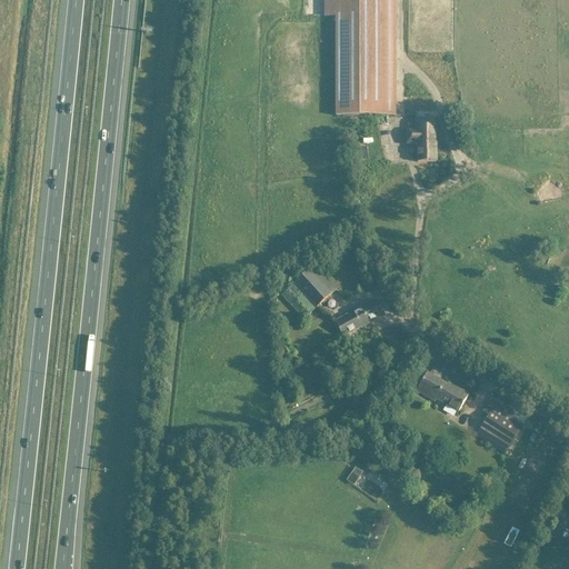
[(396,116),(395,0),(323,0),(325,15),(336,15),(337,117),(396,116)]
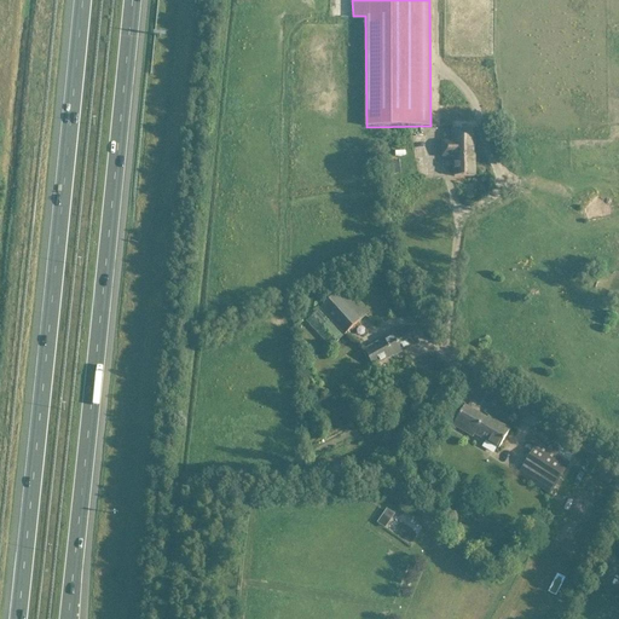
[(474,177),(474,129),(452,131),(452,143),(441,143),(441,157),(453,157),(455,177),(474,177)]
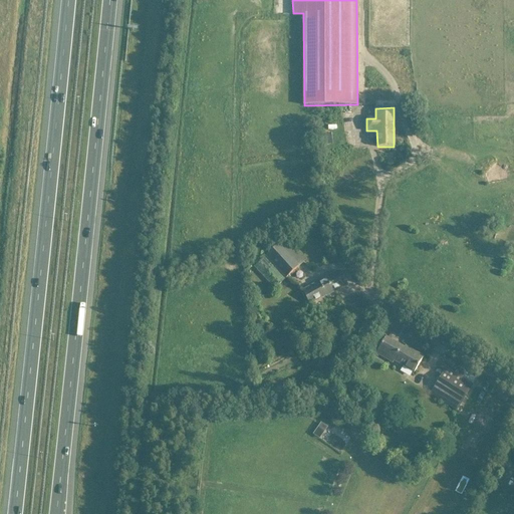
[(290,279),(307,263),(286,241),(270,256),(290,279)]
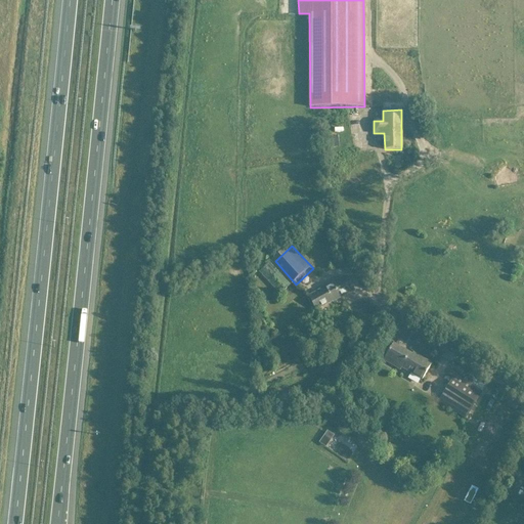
[(354,291),(346,276),(325,288),(326,289),(309,298),(316,310),(333,301),(334,302),(354,291)]
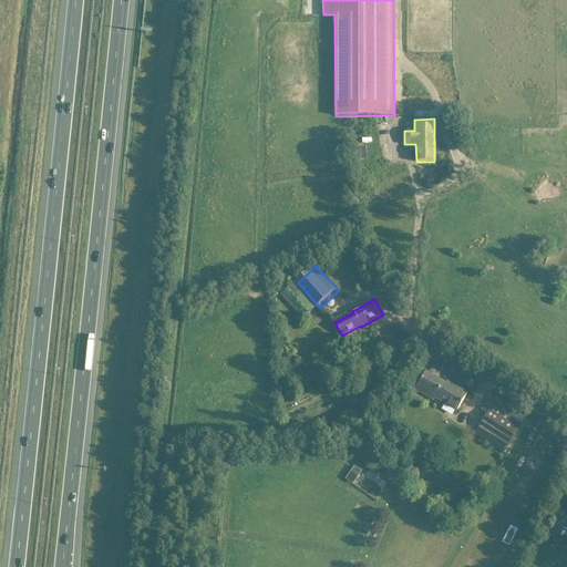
[(446,384),(428,373),(416,391),(435,402),(436,400),(457,411),(467,393),(447,382),(446,384)]
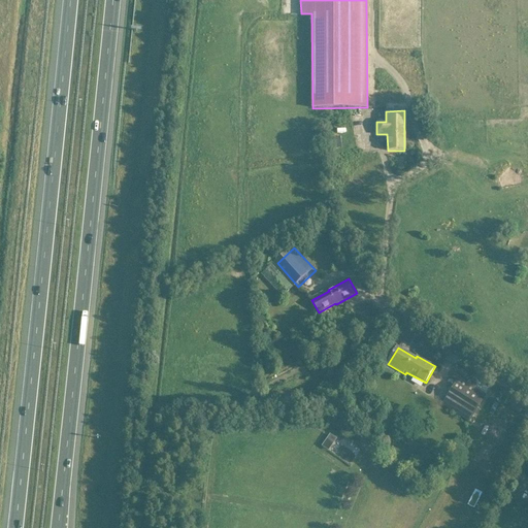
[(484,395),(458,378),(441,404),(468,421),(484,395)]
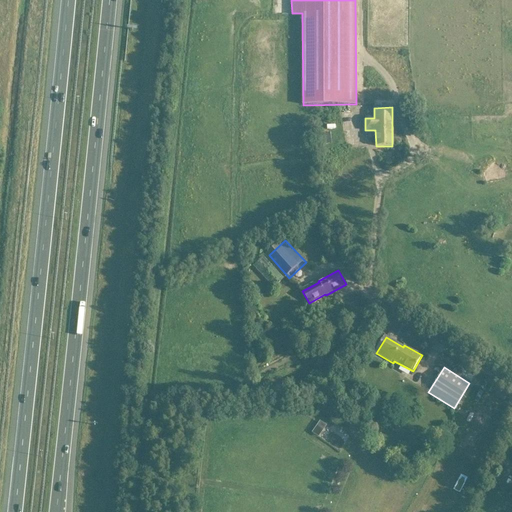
[(322,427),(319,433),(324,436),(327,430),(322,427)]
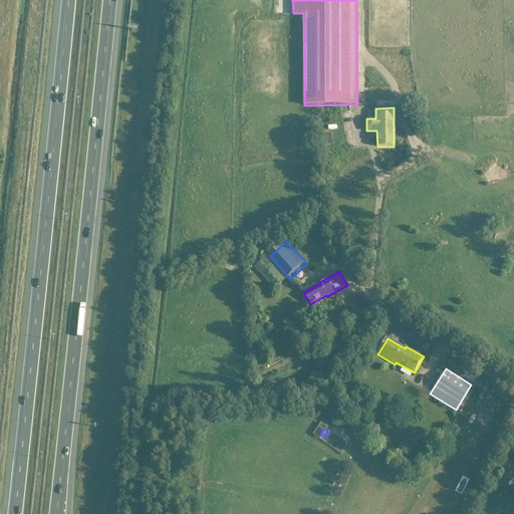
[(513,452),(510,450),(505,460),(513,464),(513,463),(513,452)]
